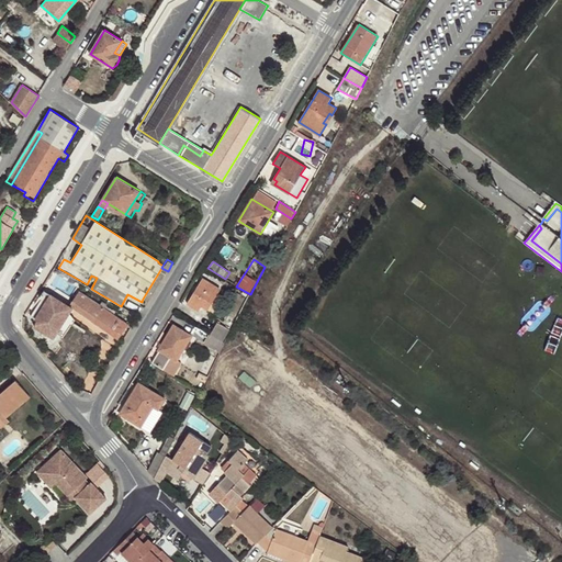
[(168,271),(161,268),(143,299),(149,303),(168,271)]
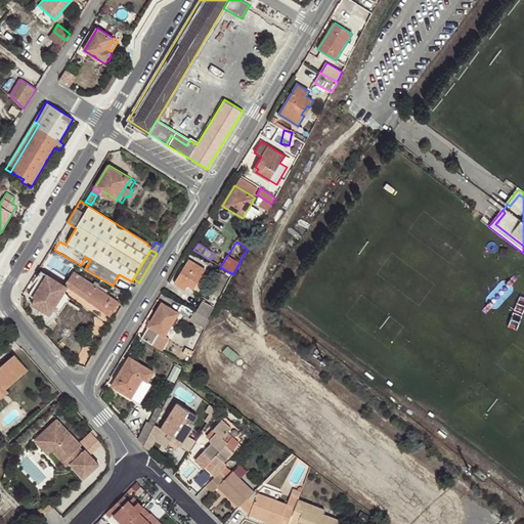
[(193,289),(205,269),(188,259),(174,282),(184,290),(187,286),(193,289)]
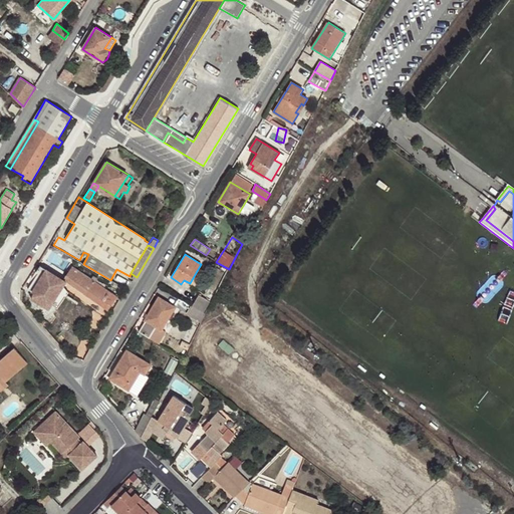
[(36,271),(38,272),(39,271),(63,285),(65,281),(39,265),(36,271)]
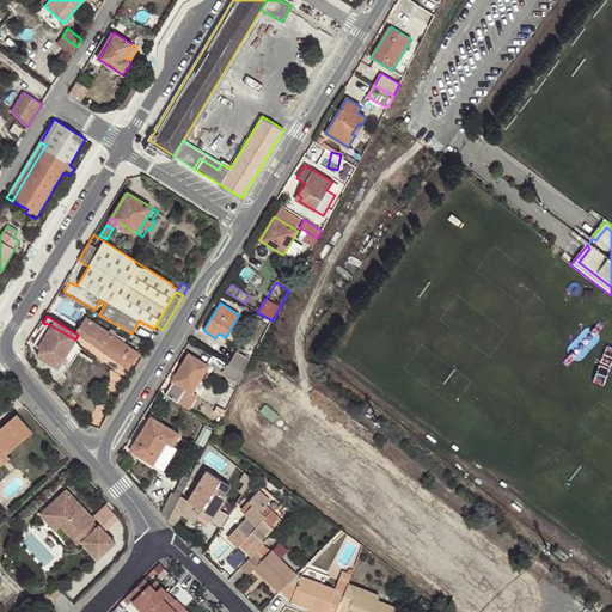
[(128,369),(140,354),(86,317),(75,334),(78,335),(128,369)]
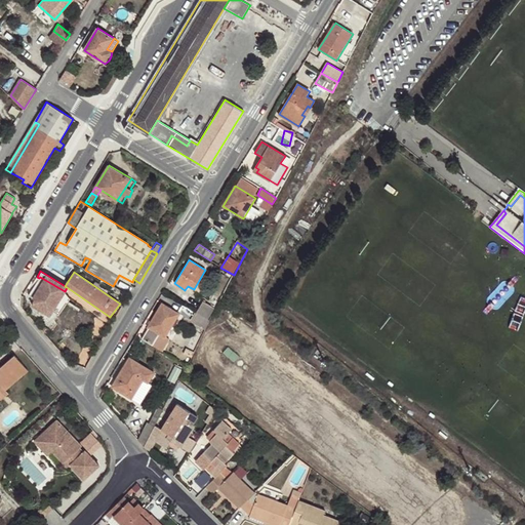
[(39,278),(29,295),(35,299),(39,301),(38,304),(43,306),(44,305),(53,311),(65,291),(40,277),(39,278)]
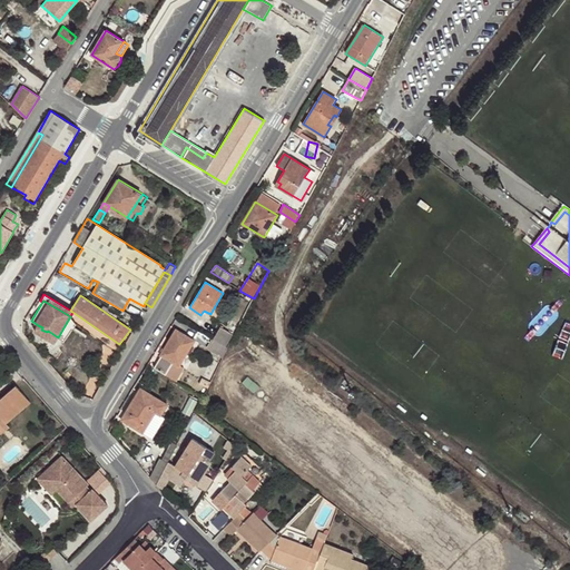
[(70,316),(58,337),(57,337),(64,342),(75,323),(70,316)]
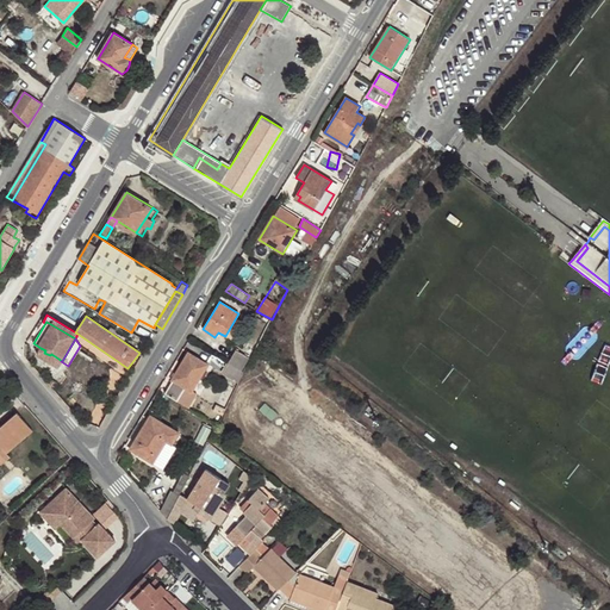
[(236,349),(228,363),(242,372),(254,349),(248,347),(244,355),(236,349)]
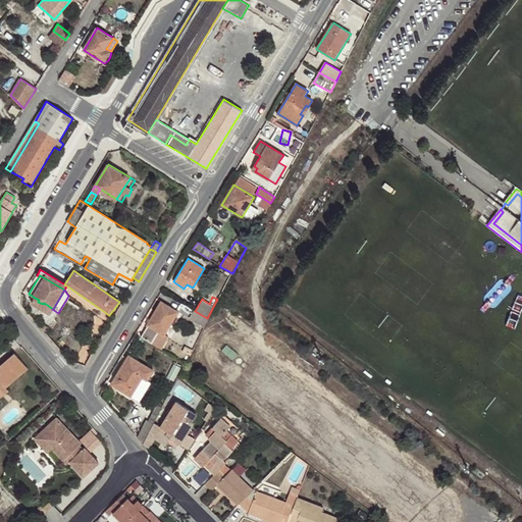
[(39,300),(35,298),(32,303),(49,314),(52,309),(53,309),(44,303),(43,304),(38,302),(39,300)]
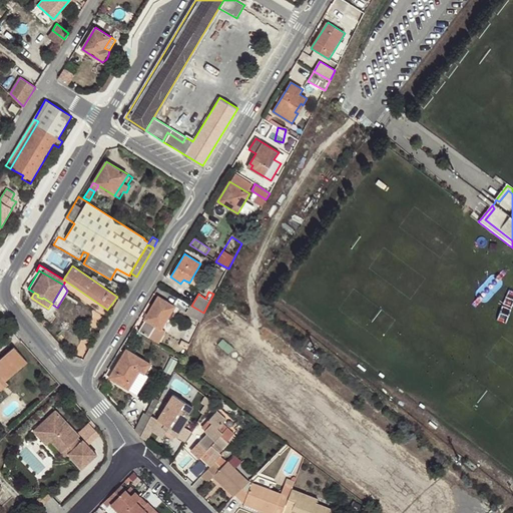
[(145,320),(138,332),(158,344),(165,332),(161,329),(175,307),(158,296),(144,319),(145,320)]
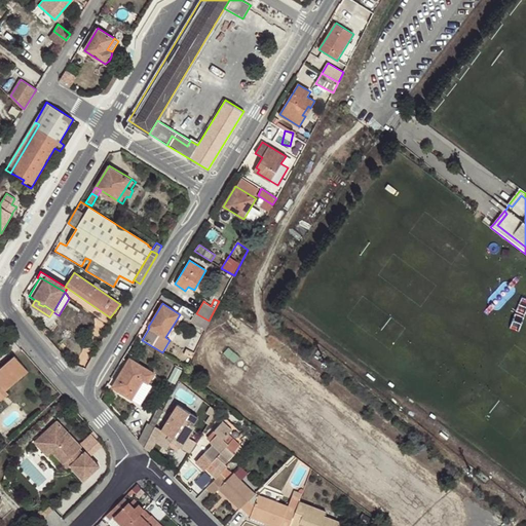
[(209,321),(196,313),(191,322),(203,330),(209,321)]
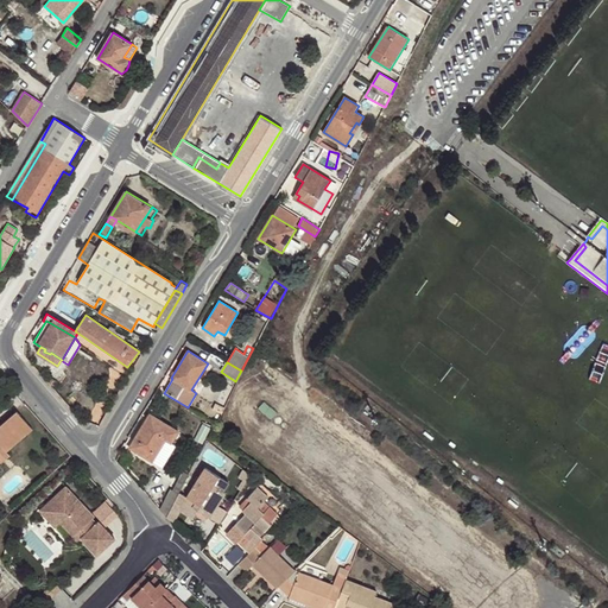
[(0,449),(2,448),(6,453),(33,429),(17,411),(0,425),(0,449)]
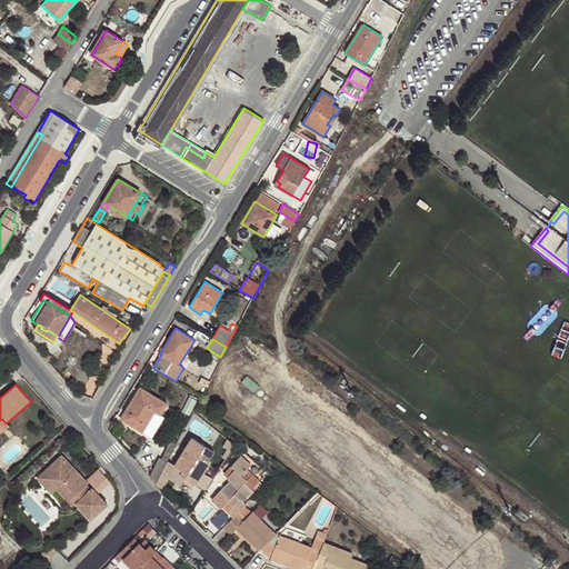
[(160,415),(167,403),(140,387),(121,419),(152,438),(165,418),(160,415)]
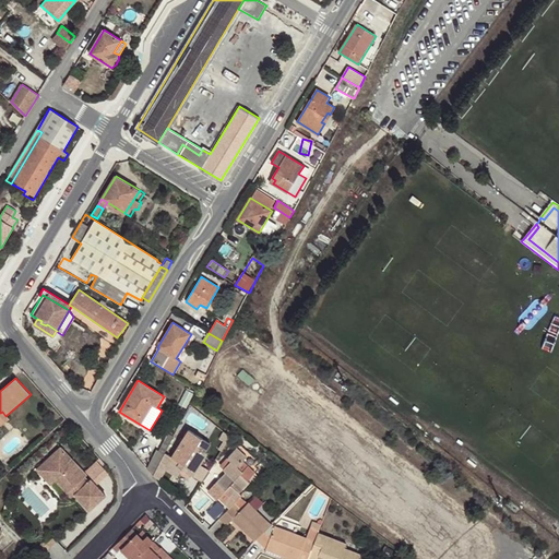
[(189,430),(171,456),(173,458),(179,462),(183,465),(180,468),(192,476),(207,454),(204,452),(210,444),(189,430)]
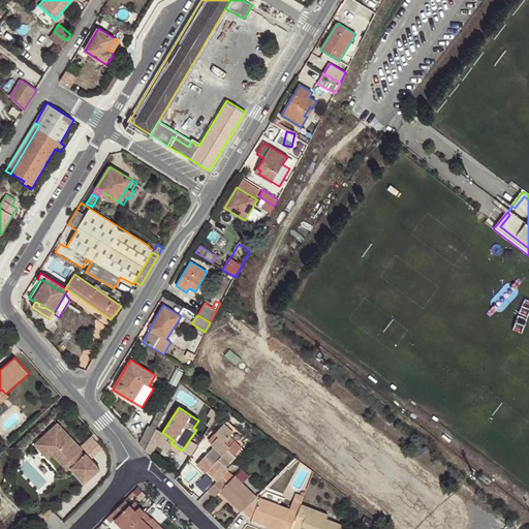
[(157,429),(164,412),(159,409),(150,427),(156,430),(157,429)]
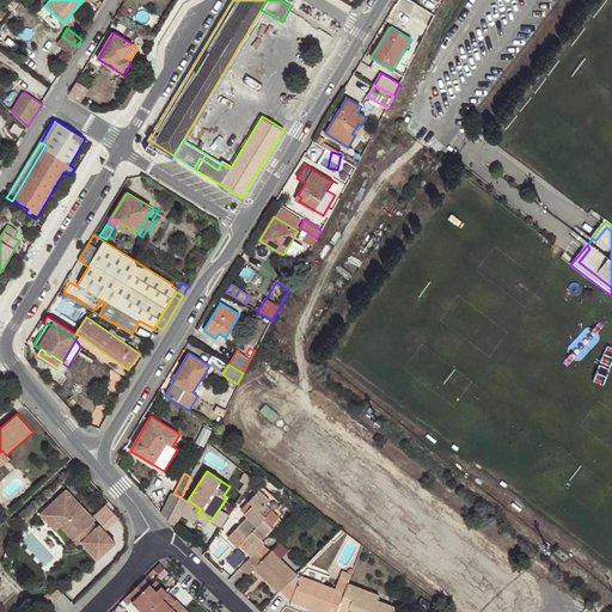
[(242,481),(249,485),(254,478),(248,473),(242,481)]
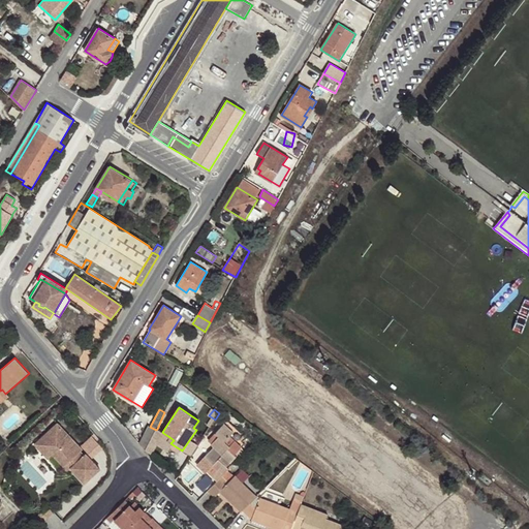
[(58,423),(48,432),(35,444),(50,459),(54,455),(44,445),(62,428),(58,423)]
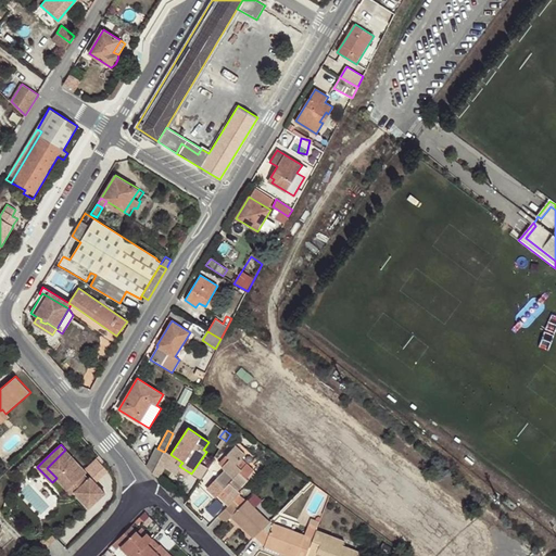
[(234,502),(242,493),(239,489),(249,479),(247,477),(253,470),(247,464),(241,469),(236,464),(245,454),(236,445),(226,455),(229,458),(222,467),(225,469),(206,488),(216,496),(224,489),(228,493),(222,500),(229,506),(234,502)]
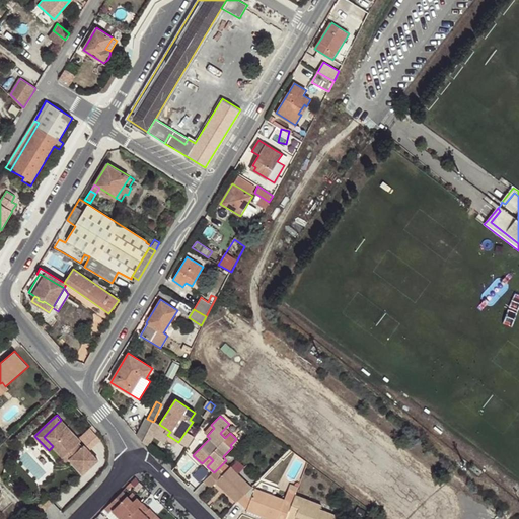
[(147,419),(138,435),(144,440),(153,422),(147,419)]
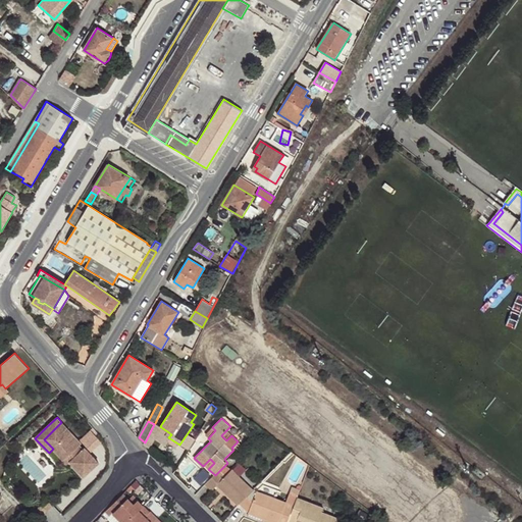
[(85,476),(100,462),(86,448),(84,450),(81,446),(83,444),(61,422),(44,439),(53,449),(64,461),(69,456),(73,460),(71,462),(85,476)]
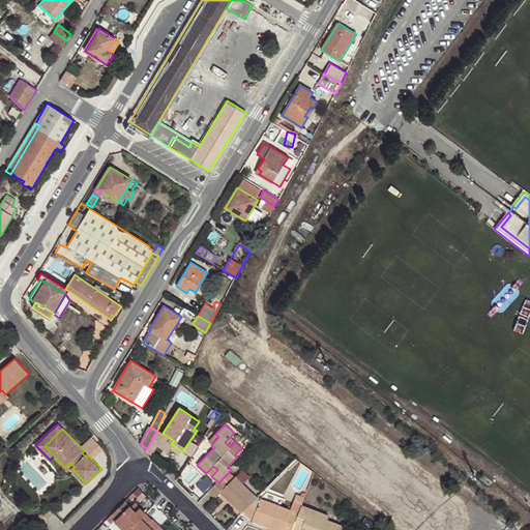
[(147,449),(152,455),(164,434),(163,433),(157,430),(156,431),(147,449)]
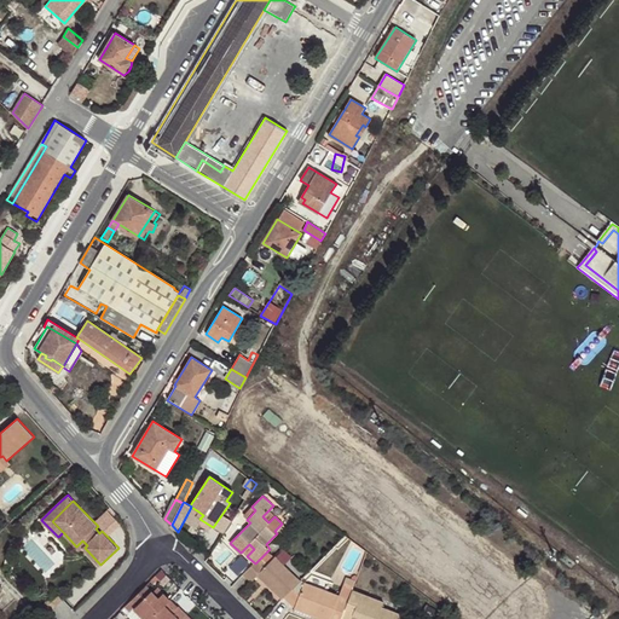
[(82,541),(76,547),(81,550),(85,548),(87,545),(82,541)]
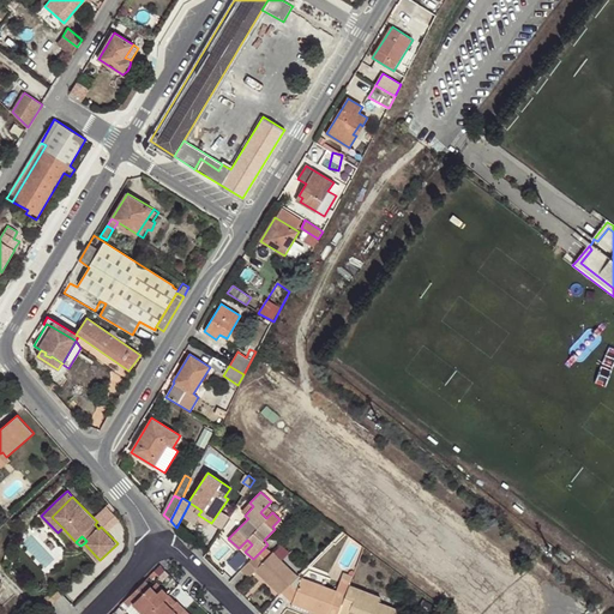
[(253,559),(242,570),(248,576),(254,570),(258,566),(270,578),(266,581),(280,593),(281,591),(296,576),(272,553),(265,561),(258,554),(253,559)]
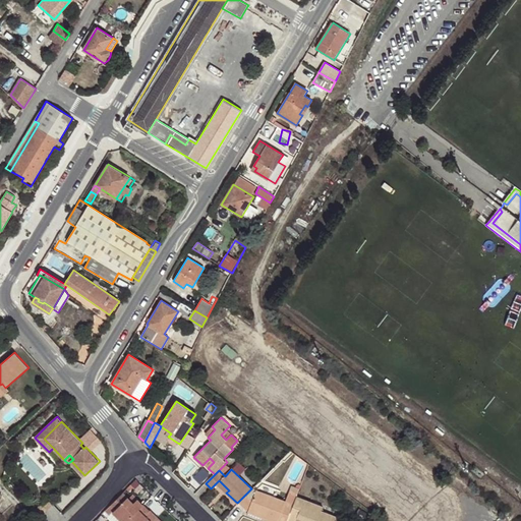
[(129,491),(139,481),(136,479),(126,489),(129,491)]
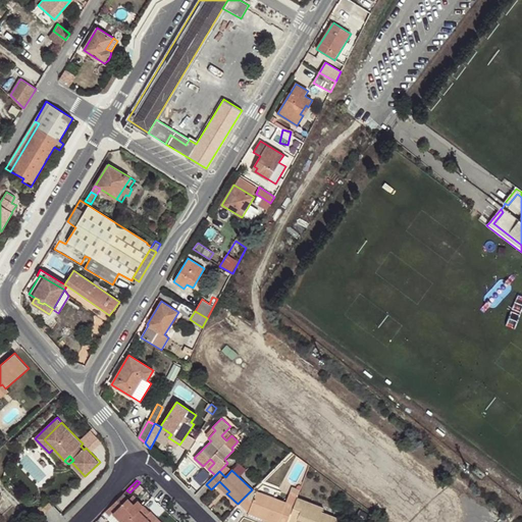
[(219,481),(216,484),(226,493),(229,491),(219,481)]
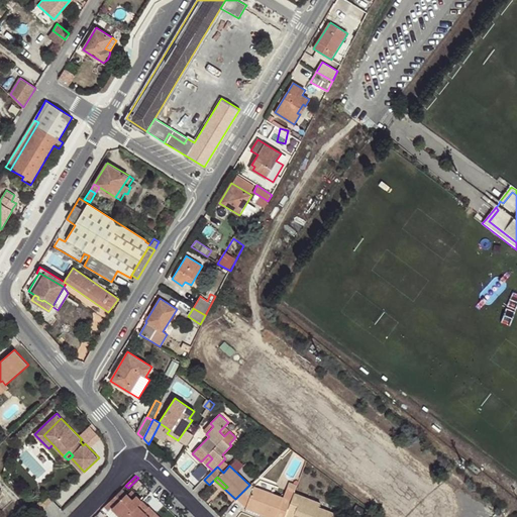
[(285,516),(294,494),(296,490),(287,487),(283,497),(253,487),(251,484),(249,485),(236,498),(246,507),(244,512),(257,516),(259,514),(268,516),(285,516)]
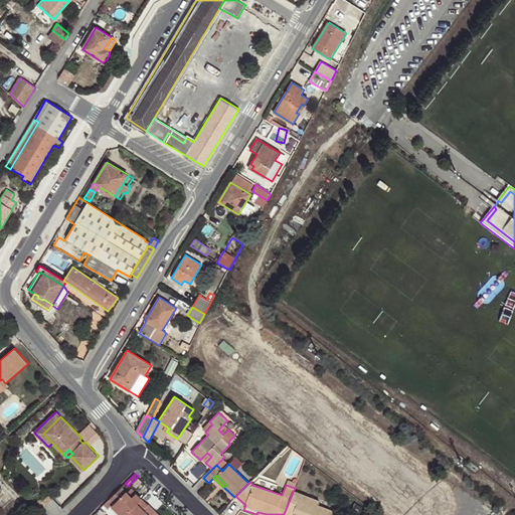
[(113,508),(120,514),(125,514),(142,499),(136,494),(132,498),(127,493),(122,487),(109,500),(114,504),(112,506),(113,508)]
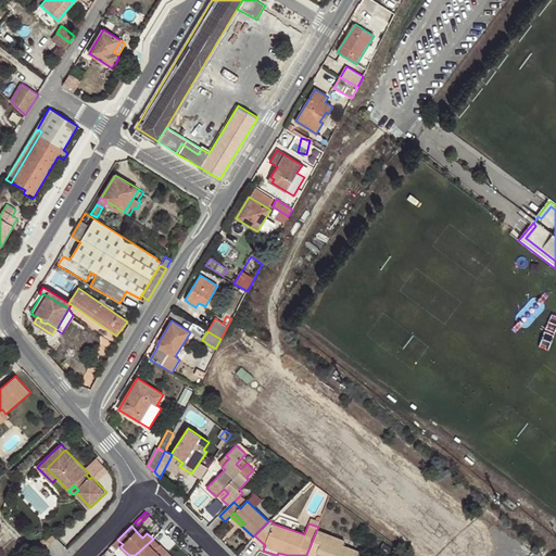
[(142,538),(147,533),(142,528),(137,532),(142,538)]
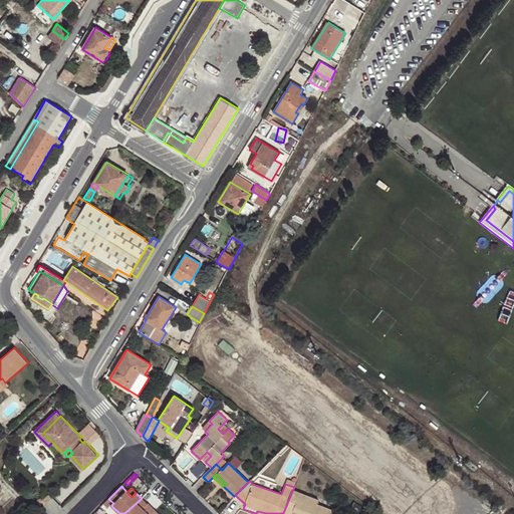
[(318,500),(292,491),(283,513),(291,513),(293,511),(302,513),(332,513),(334,511),(317,505),(318,500)]
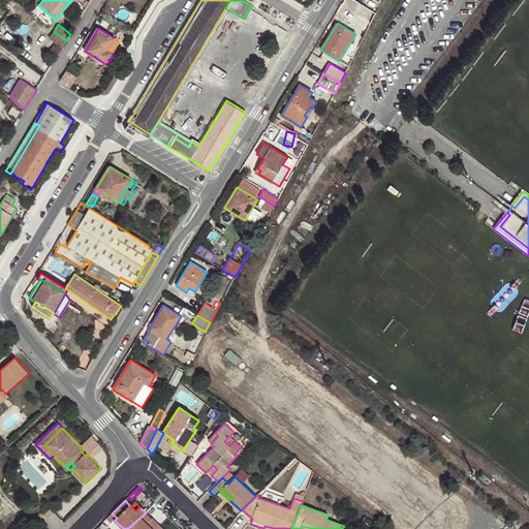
[(49,508),(43,515),(48,518),(53,512),(49,508)]
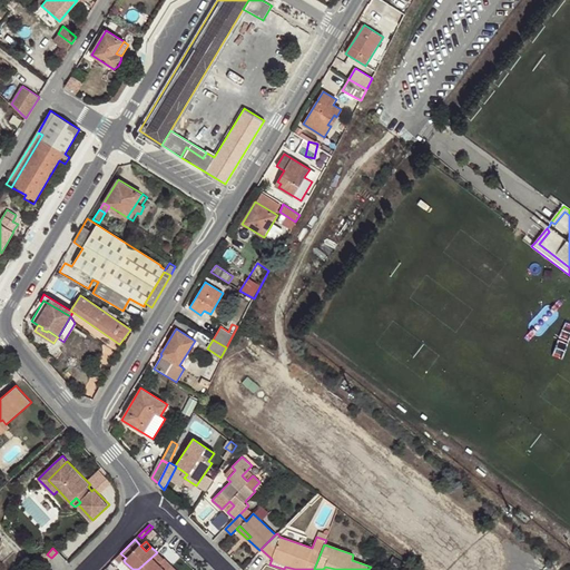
[(157,552),(138,569),(164,569),(159,564),(164,560),(157,552)]
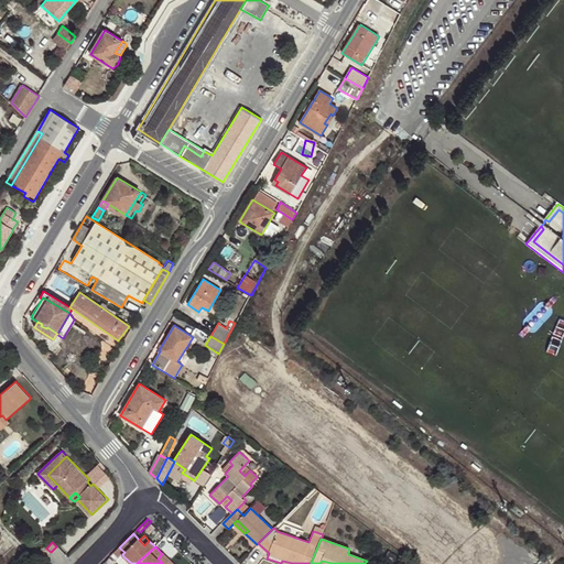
[(119,548),(114,553),(119,560),(123,556),(122,554),(125,552),(119,548)]
